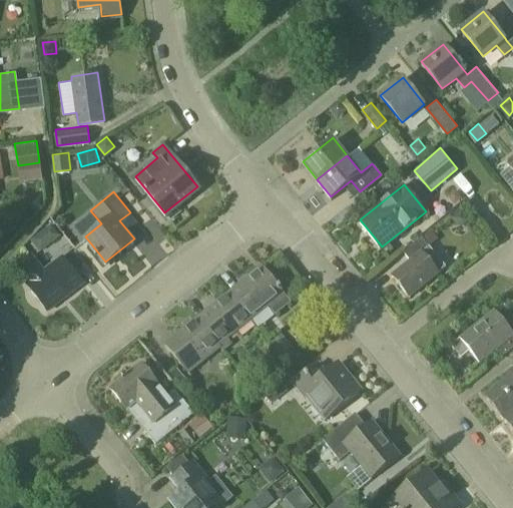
[(461,207),(451,214),(456,220),(463,221),(468,216),(461,207)]
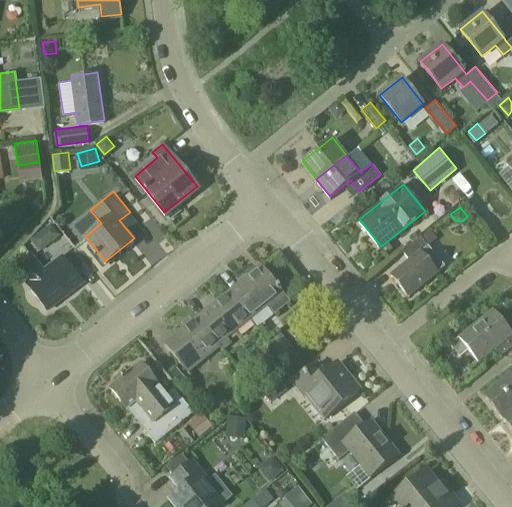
[(51,223),(41,231),(49,241),(59,233),(51,223)]
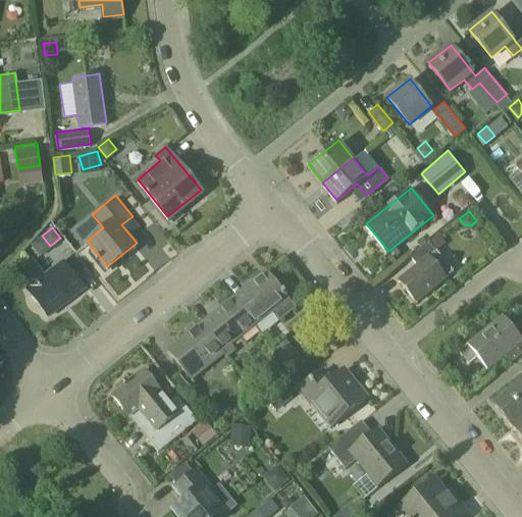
[(416,299),(454,268),(429,239),(410,254),(417,263),(400,278),(416,299)]
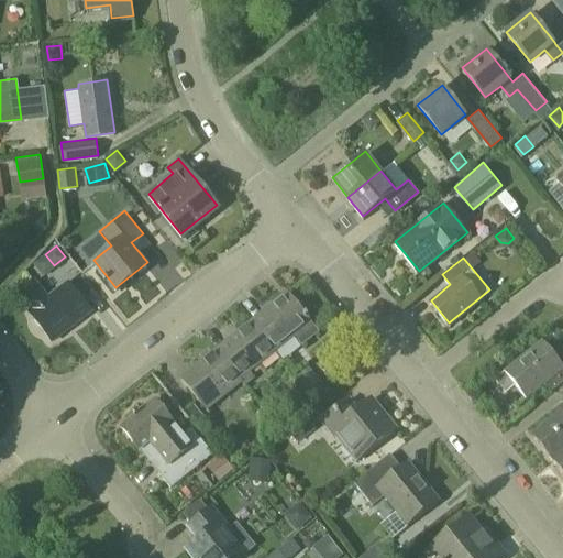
[(51,337),(89,308),(66,280),(47,295),(34,277),(19,290),(32,306),(29,309),(51,337)]
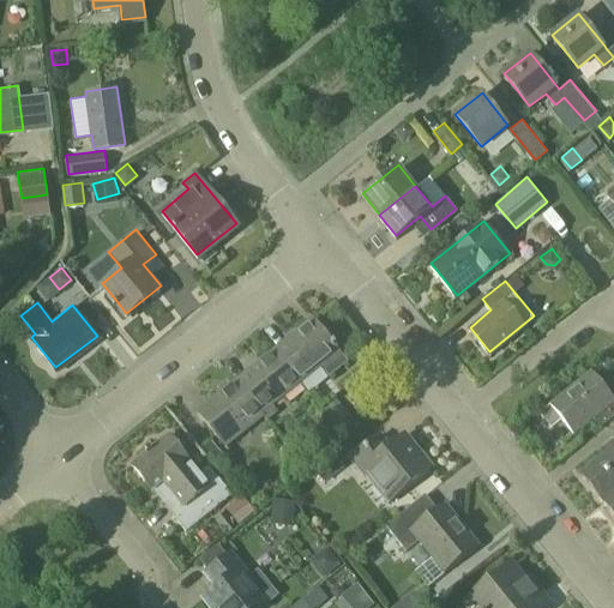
[(312,315),(274,345),(301,380),(321,365),(325,369),(330,374),(348,361),(343,355),(312,315)]
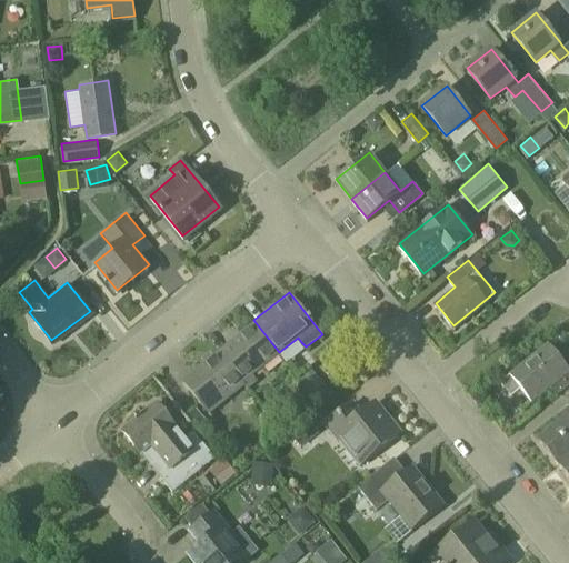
[(253,320),(219,348),(245,380),(279,352),(253,320)]
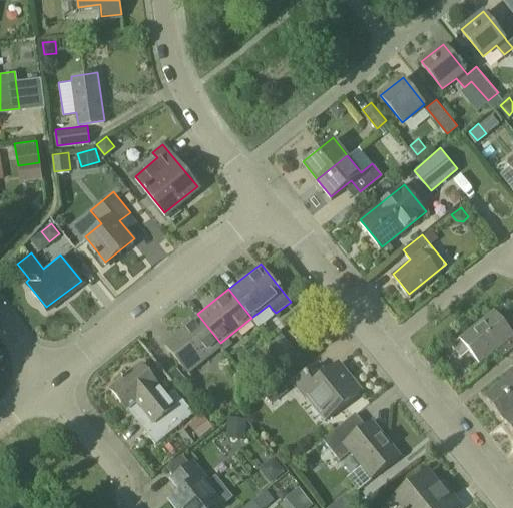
[(480,359),(495,347),(502,354),(512,345),(512,331),(494,308),(451,342),(461,354),(469,347),(480,359)]
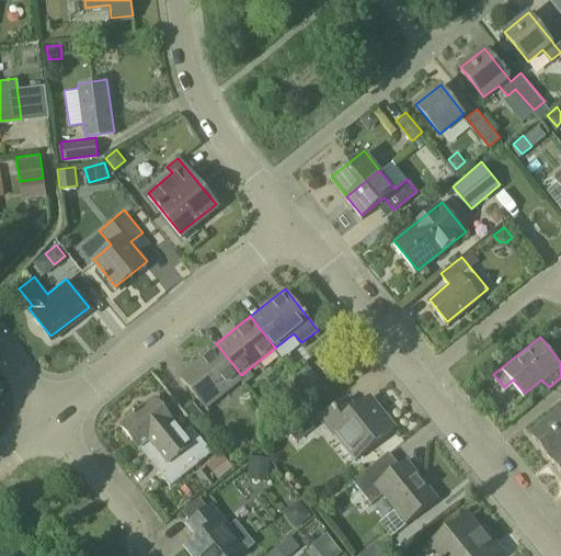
[(216,343),(180,373),(205,405),(241,375),(216,343)]
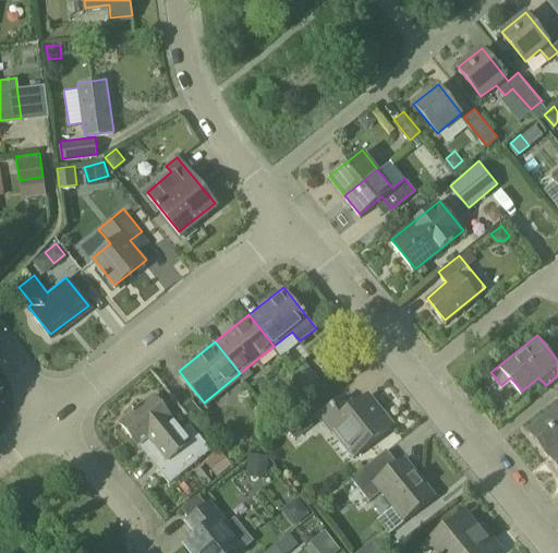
[(305,358),(292,368),(304,383),(316,372),(305,358)]
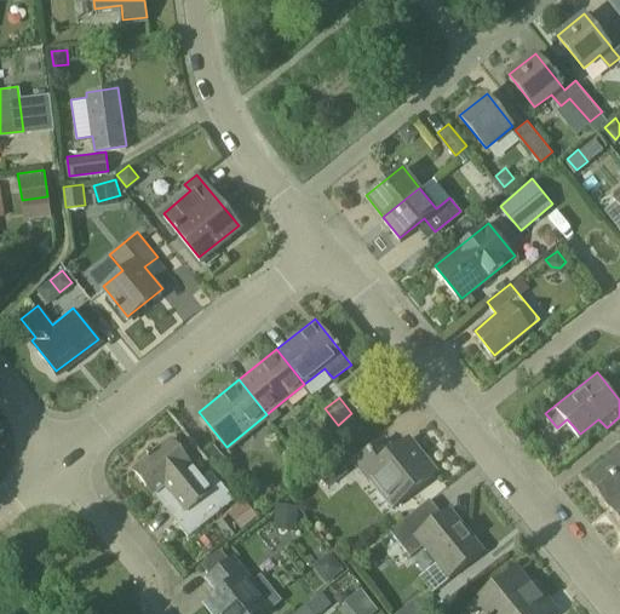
[(366,476),(373,470),(396,499),(435,469),(407,435),(391,448),(382,436),(352,459),(366,476)]
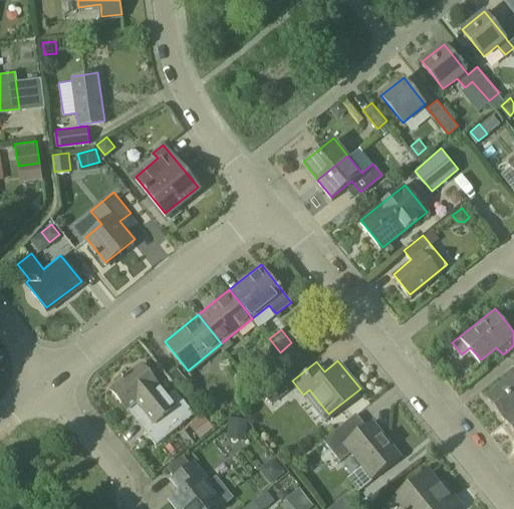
[(109,386),(126,407),(136,400),(152,421),(143,428),(155,442),(193,411),(174,387),(165,394),(157,383),(140,361),(109,386)]
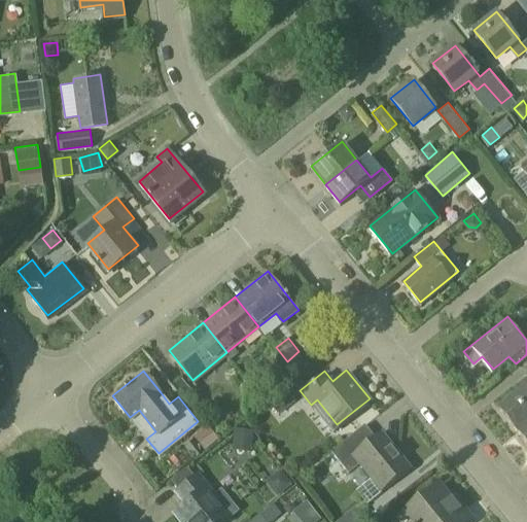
[(181,378),(175,384),(183,393),(189,388),(181,378)]
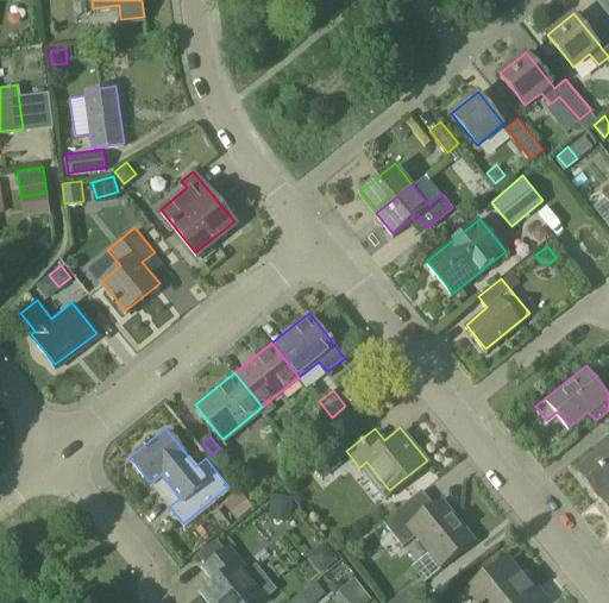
[(578,472),(598,498),(608,489),(608,439),(600,447),(603,452),(578,472)]
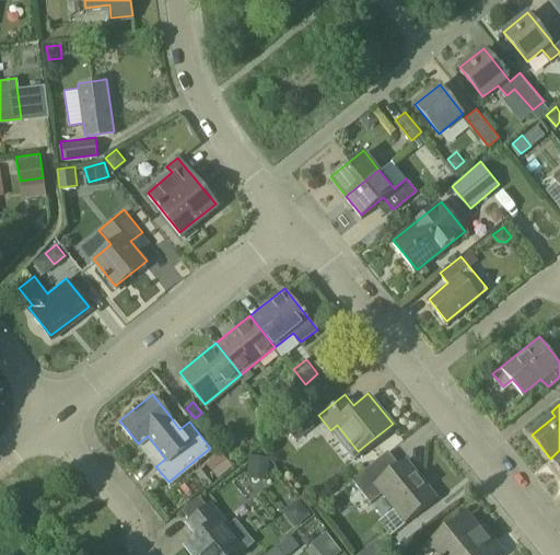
[(303,411),(293,418),(302,429),(312,421),(303,411)]
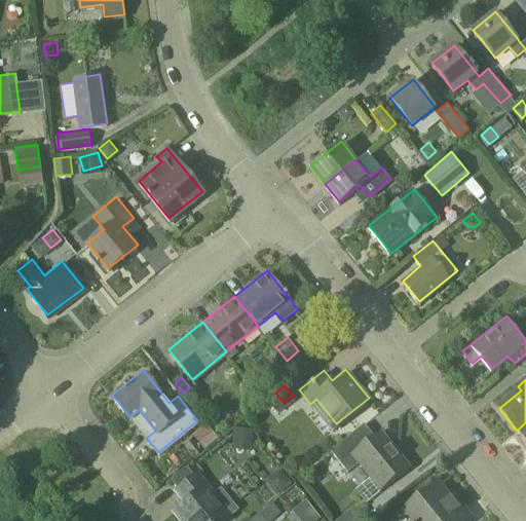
[(207,421),(199,428),(211,442),(218,436),(207,421)]
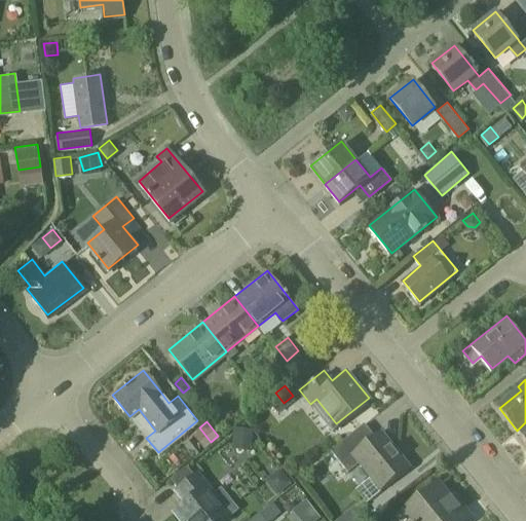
[(525,422),(517,431),(525,441),(525,422)]
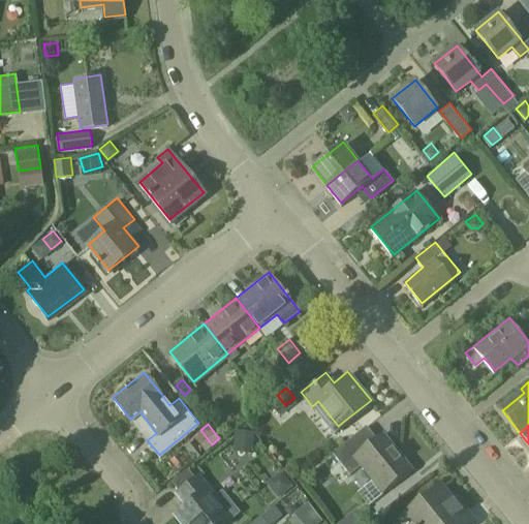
[(236,427),(234,439),(251,441),(252,429),(236,427)]
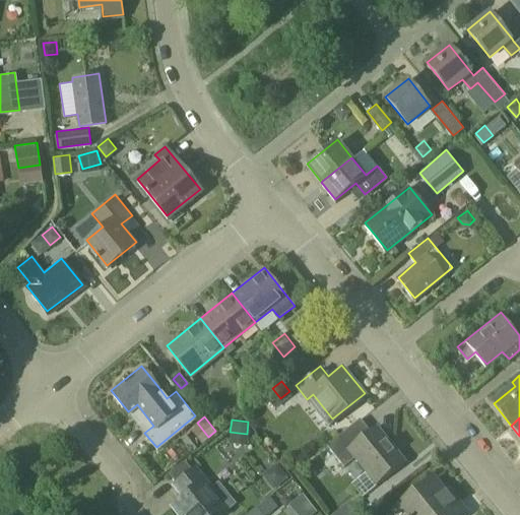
[(361,436),(351,425),(327,444),(344,465),(354,457),(375,484),(404,460),(376,424),(361,436)]
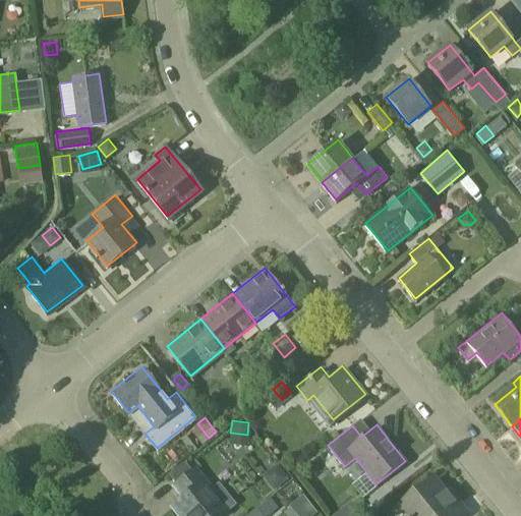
[(277,462),(263,474),(275,489),(289,477),(277,462)]
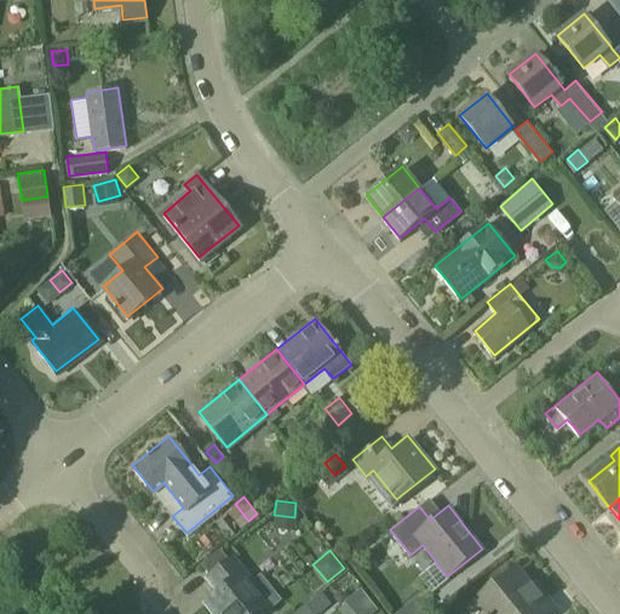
[(259,571),(250,578),(230,555),(206,575),(217,589),(204,598),(216,613),(257,613),(280,596),(259,571)]
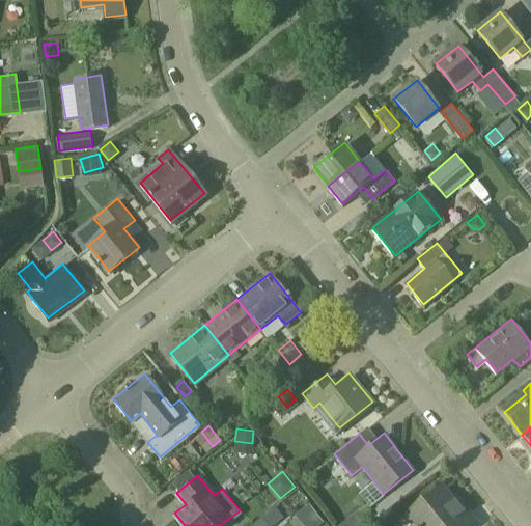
[(468,525),(471,524),(441,487),(392,525),(468,525)]
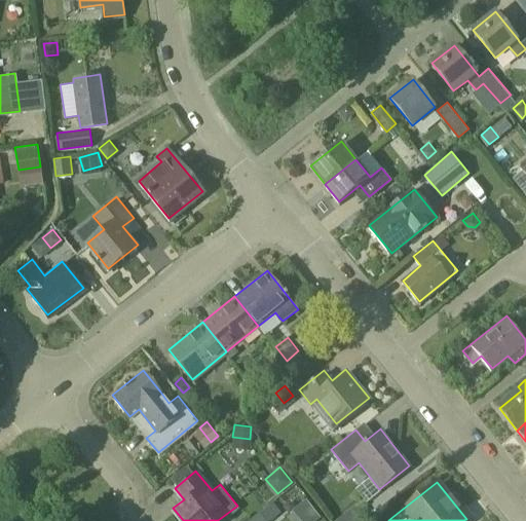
[(306,498),(293,509),(302,520),(310,520),(318,514),(306,498)]
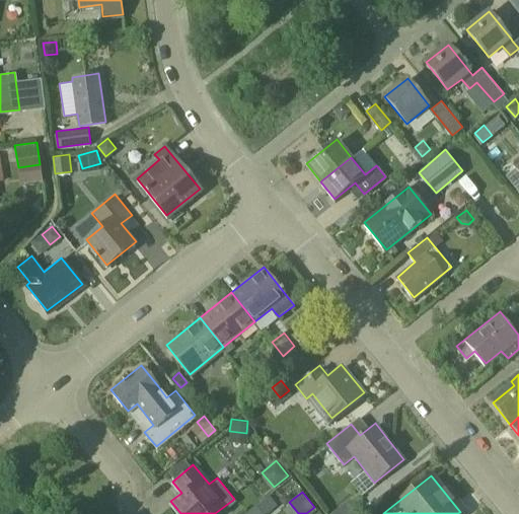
[(264,513),(273,507),(265,497),(256,504),(255,503),(242,513),(264,513)]
